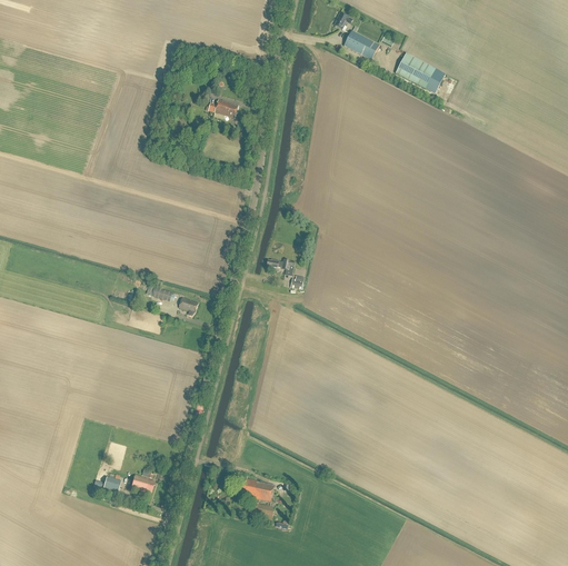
[(336,19),(334,23),(341,27),(346,20),(350,22),(352,18),(348,16),(339,10),(335,19),(336,19)]
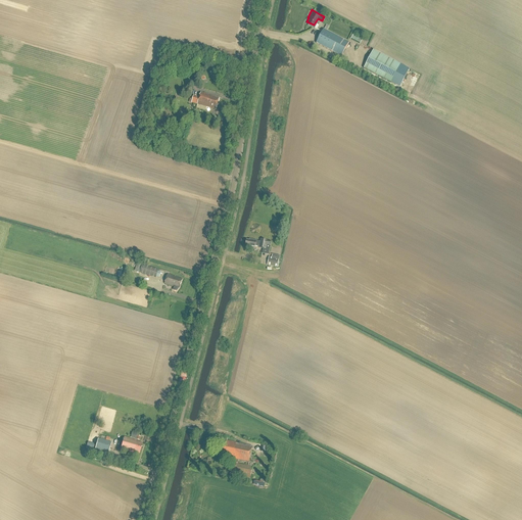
[(323,27),(316,41),(340,54),(348,40),(323,27)]
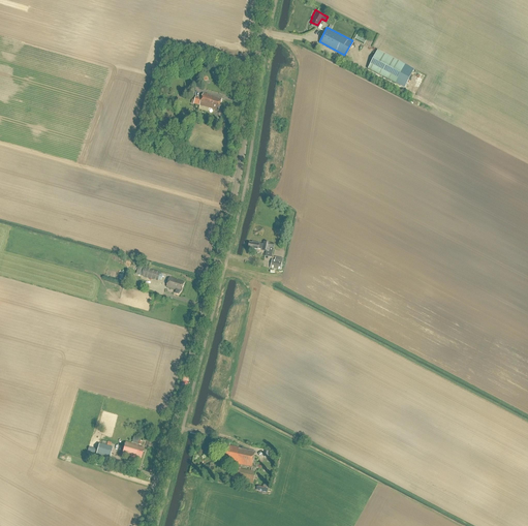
[(356,31),(353,37),(363,42),(366,36),(356,31)]
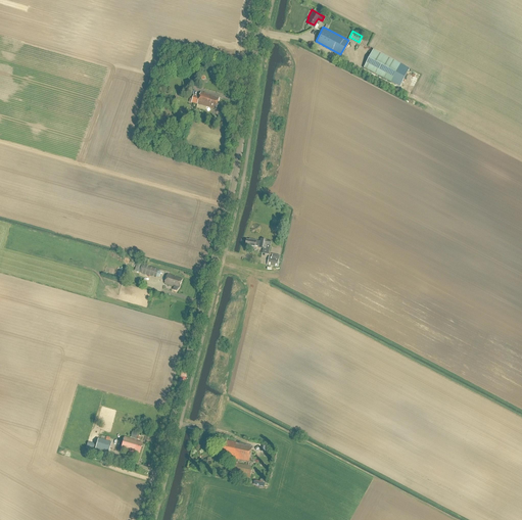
[(373,47),(363,65),(399,85),(409,66),(373,47)]
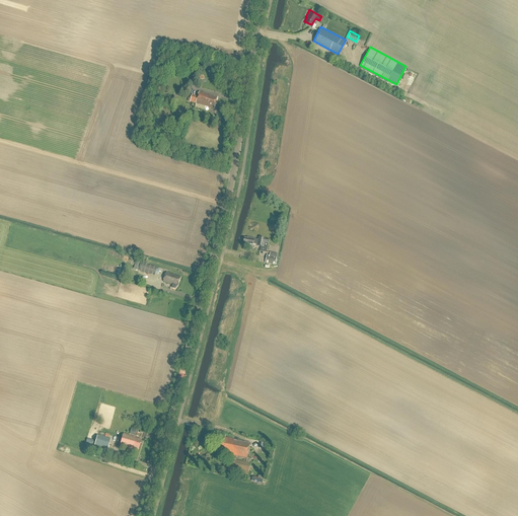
[(192,91),(190,99),(208,105),(209,103),(214,105),(217,94),(199,89),(198,93),(192,91)]
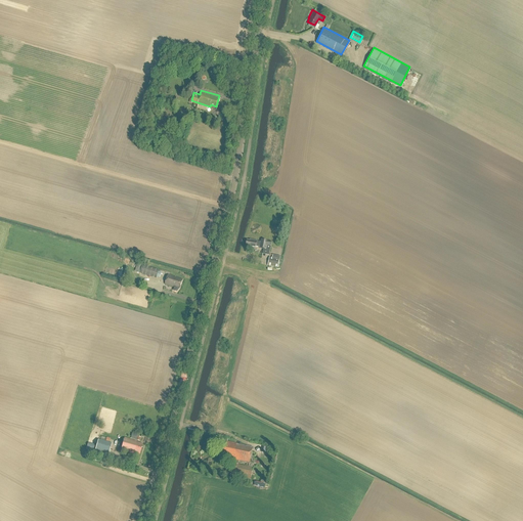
[(260,236),(260,240),(256,239),(251,237),(251,239),(247,239),(246,243),(251,244),(251,245),(255,246),(255,244),(259,245),(262,246),(261,251),(268,253),(271,240),(260,236)]
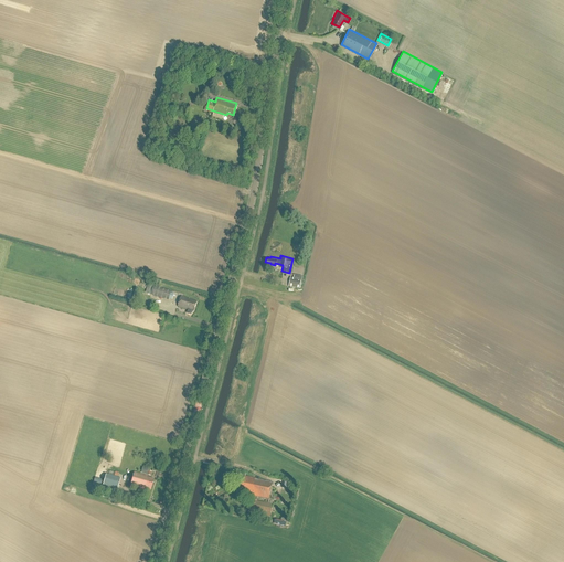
[(290,275),(288,284),(299,286),(301,274),(294,272),(293,275),(290,275)]
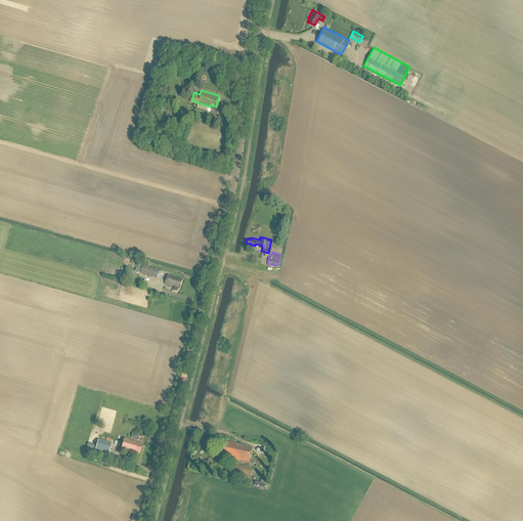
[(139,270),(156,275),(158,267),(141,262),(139,270)]
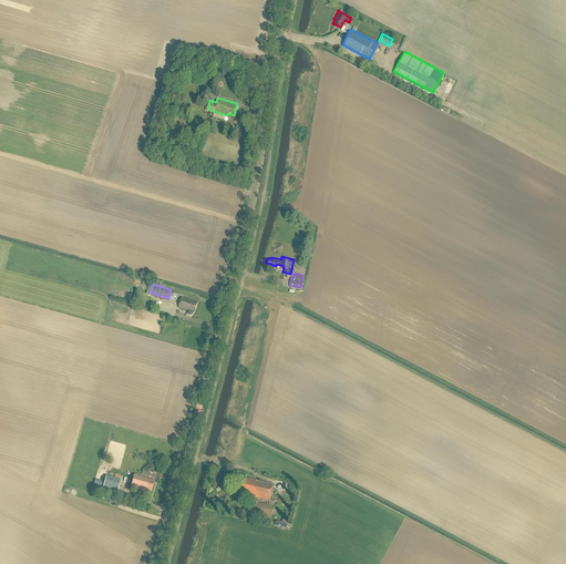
[(197,300),(189,298),(189,297),(182,295),(178,305),(186,308),(186,307),(188,308),(187,311),(191,313),(193,311),(194,309),(197,300)]
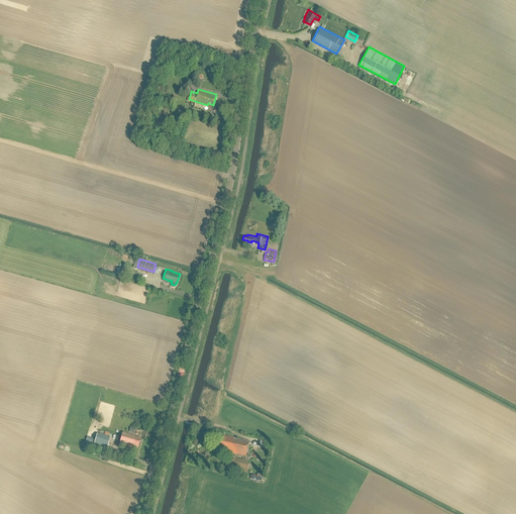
[(121,429),(118,442),(135,447),(135,446),(136,446),(139,436),(133,434),(133,433),(121,429)]
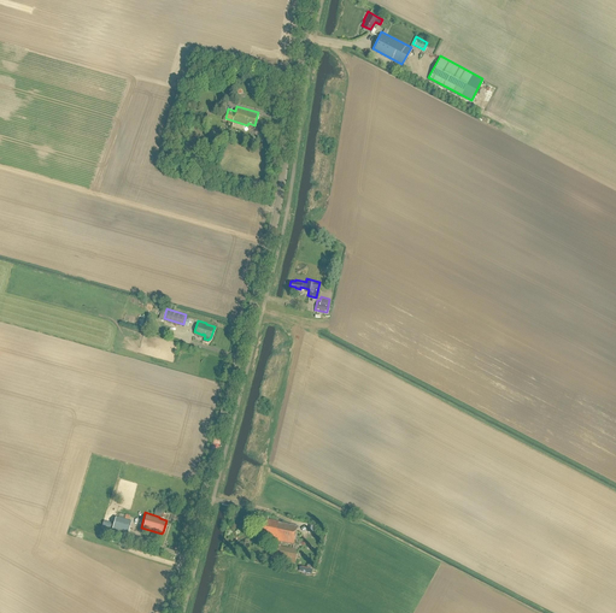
[(115,516),(111,526),(127,531),(130,519),(115,516)]
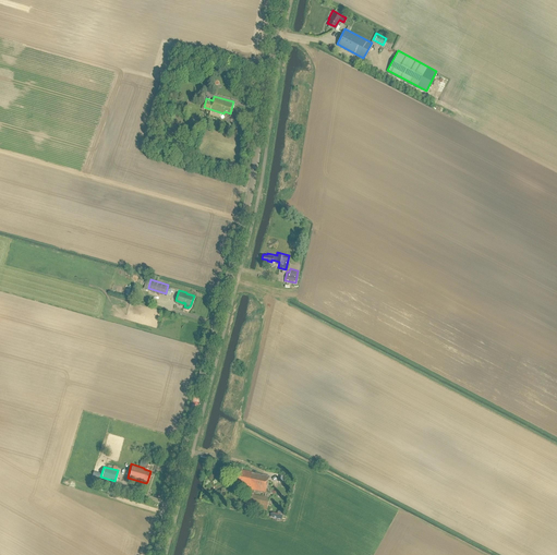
[(244,484),(244,485),(265,490),(266,489),(267,489),(267,487),(266,487),(268,473),(241,468),(240,471),(238,471),(235,480),(241,481),(240,483),(244,484)]
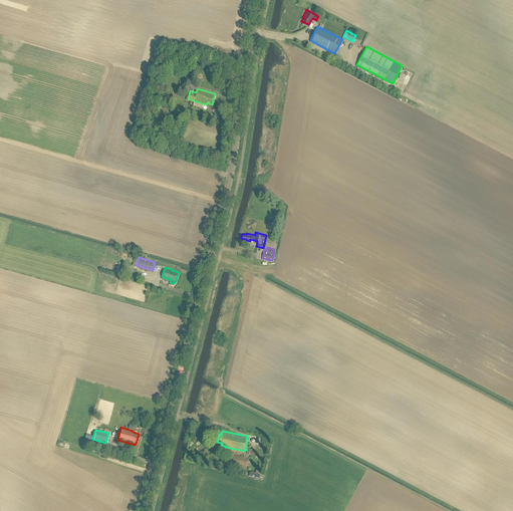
[(248,456),(231,453),(229,462),(240,465),(240,466),(246,467),(248,456)]
